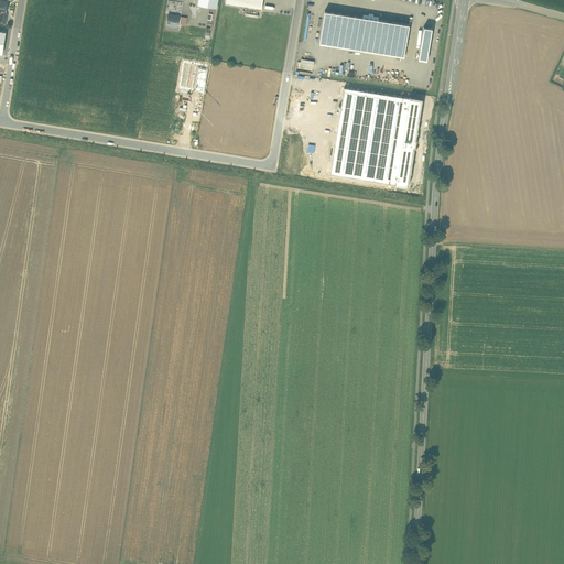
[(226,0),(226,4),(260,10),(261,0),(226,0)]
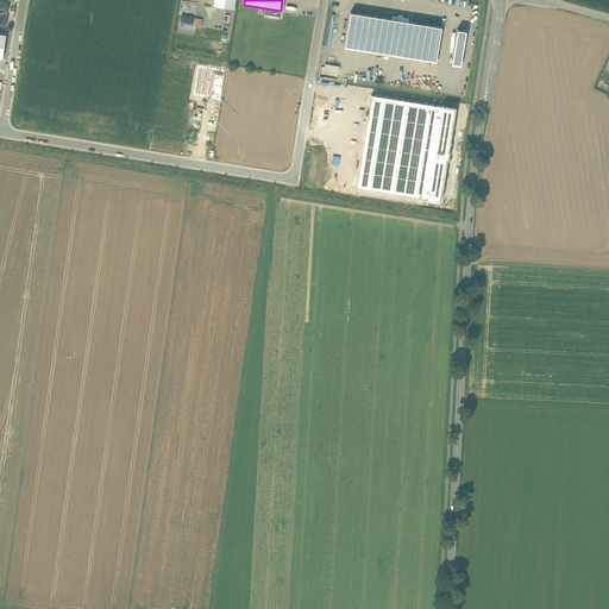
[(393,18),(352,12),(346,48),(437,62),(444,26),(409,22),(410,19),(405,18),(405,16),(402,16),(400,14),(399,17),(394,16),(393,18)]
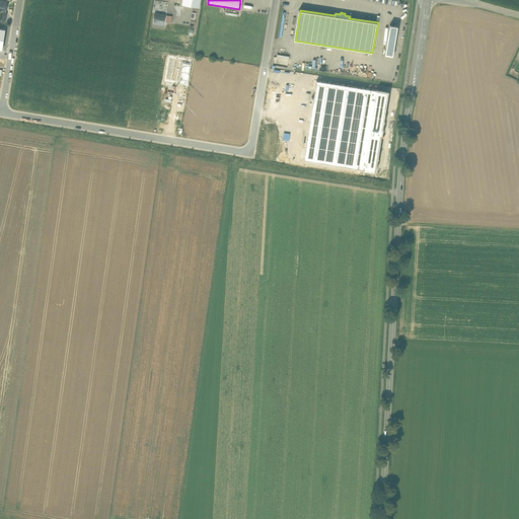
[(164,14),(154,12),(153,22),(163,24),(164,14)]
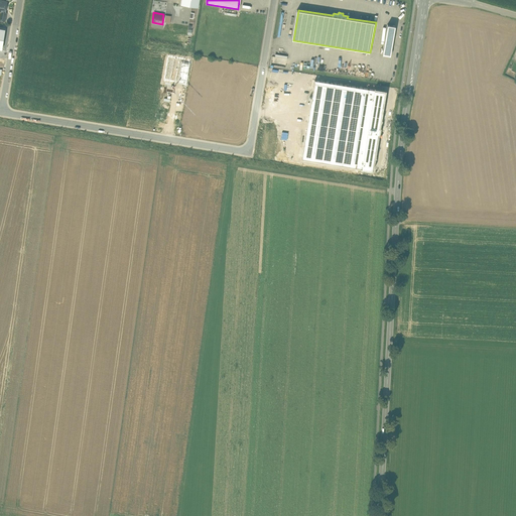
[(397,26),(389,25),(384,55),(392,56),(397,26)]
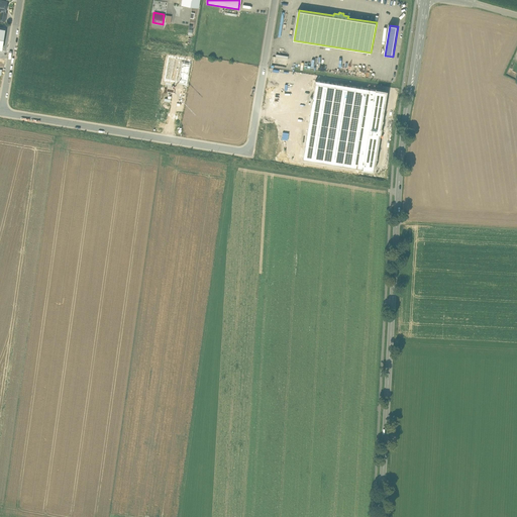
[(275,56),(273,56),(272,64),(286,65),(287,55),(275,54),(275,56)]
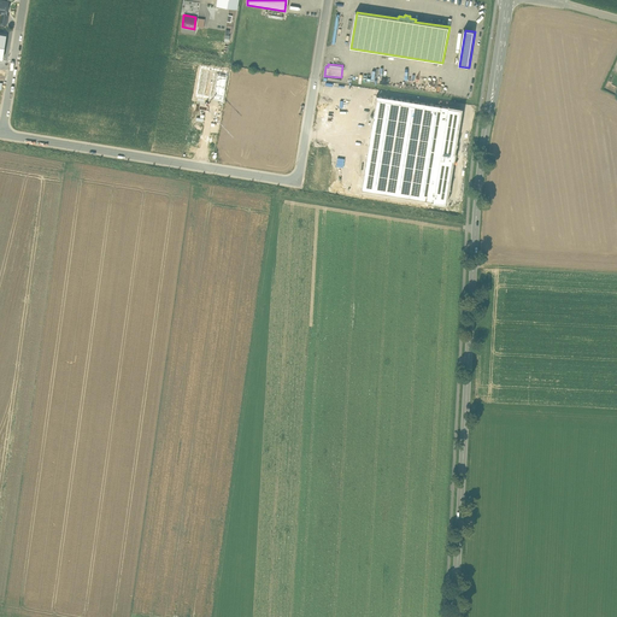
[(222,100),(227,71),(211,68),(201,66),(195,97),(206,98),(222,100)]
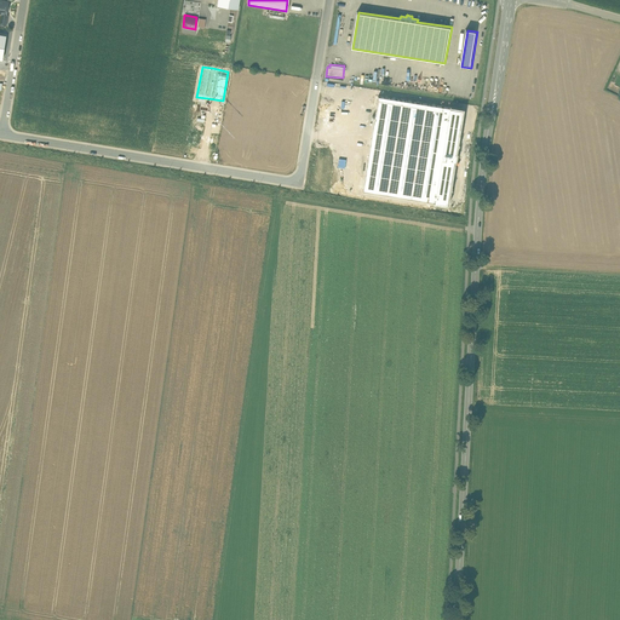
[(379,96),(362,189),(447,204),(463,110),(379,96)]
